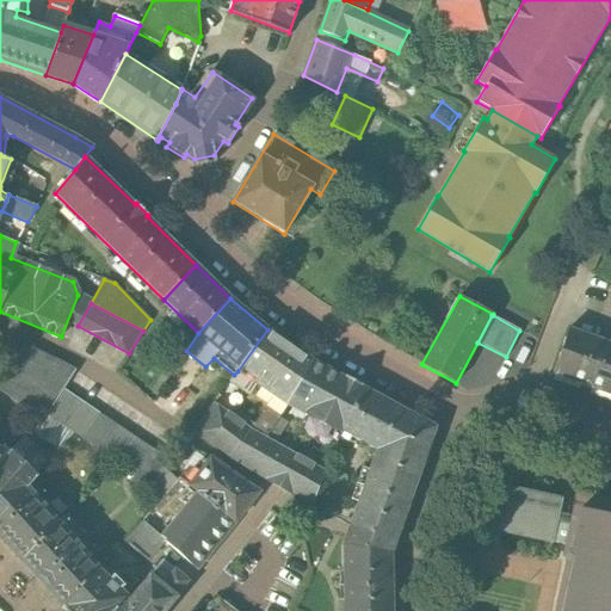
[(610,344),(568,328),(551,374),(610,394),(610,344)]
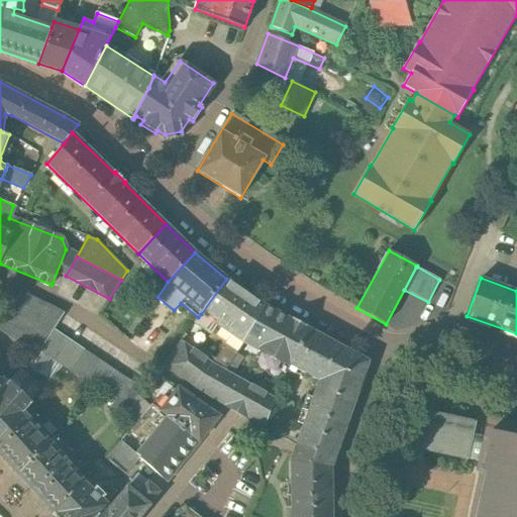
[(265,305),(226,279),(201,314),(198,317),(194,323),(206,332),(213,322),(232,335),(227,342),(238,349),(242,342),(265,305)]
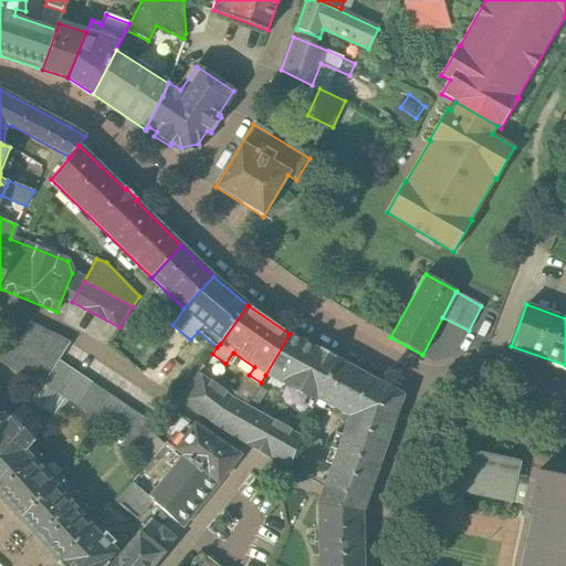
[(70,343),(23,320),(17,332),(4,354),(0,350),(0,362),(34,386),(39,380),(44,384),(59,362),(70,343)]
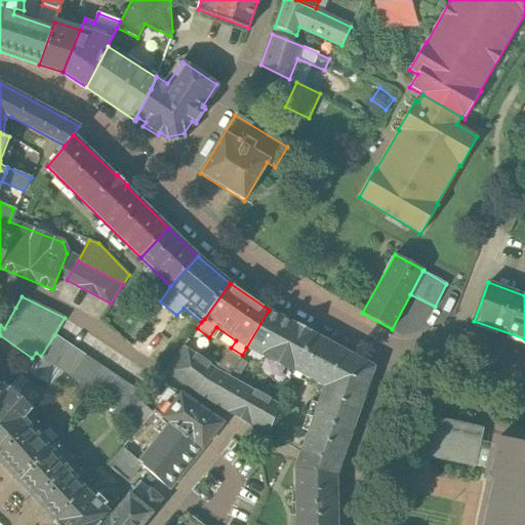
[(15,308),(2,300),(0,304),(0,325),(4,328),(15,308)]
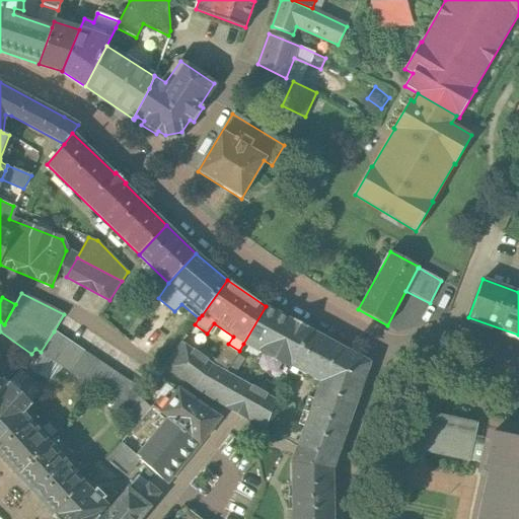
[(293,321),(266,306),(243,344),(289,369),(291,366),(310,330),(305,328),(306,326),(294,320),(293,321)]
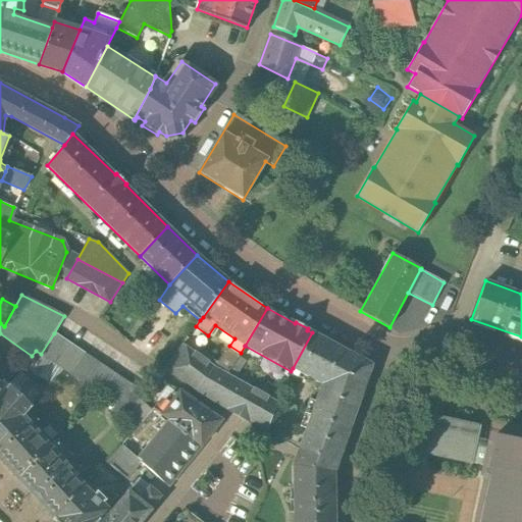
[(372,365),(312,332),(293,368),(321,384),(300,448),(299,451),(338,461),(340,458),(372,365)]
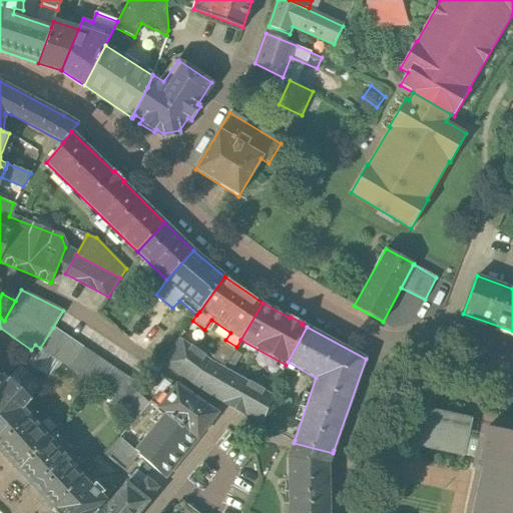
[(64,335),(53,328),(40,348),(51,355),(64,335)]
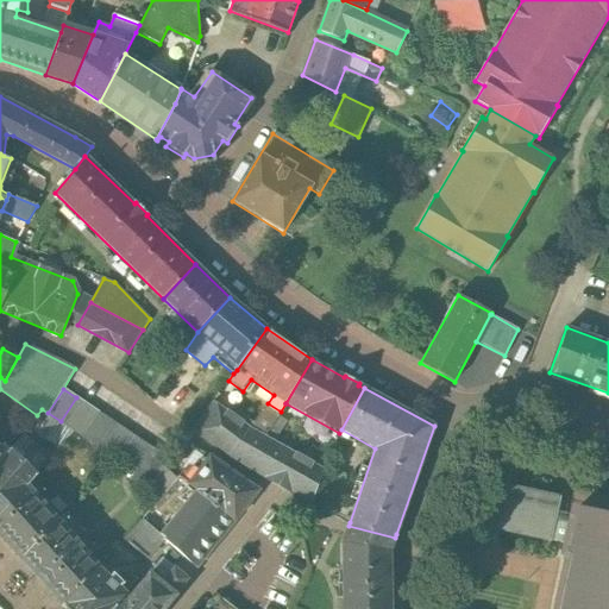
[(76,397),(61,421),(71,429),(88,406),(76,397)]
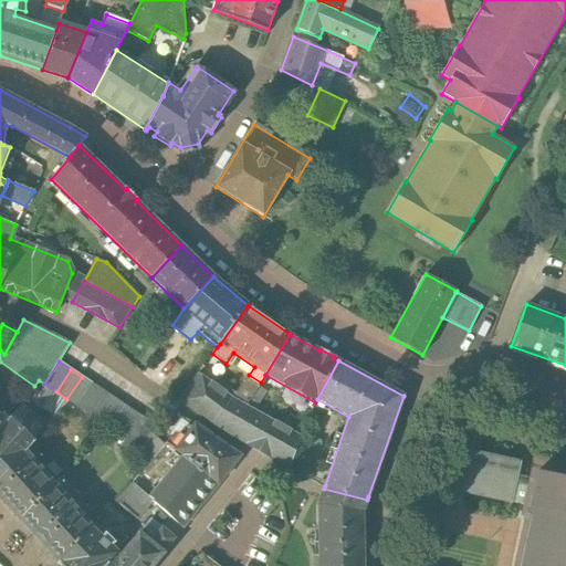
[(301,436),(245,405),(259,386),(247,378),(232,398),(198,373),(180,398),(248,444),(247,446),(270,458),(271,458),(290,468),(301,436)]
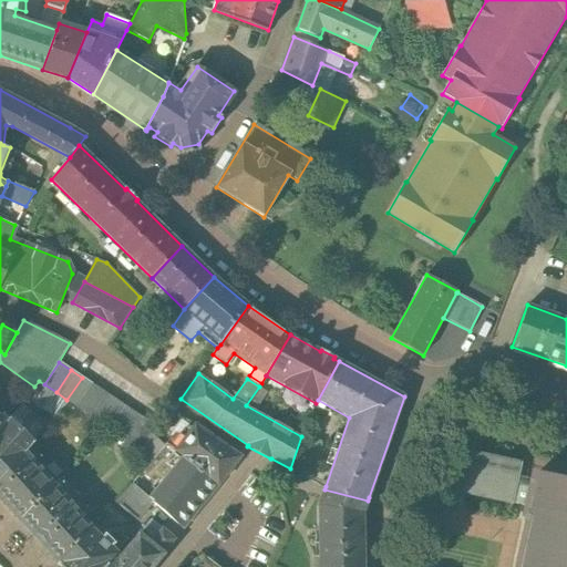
[(82,378),(66,400),(78,406),(92,384),(82,378)]
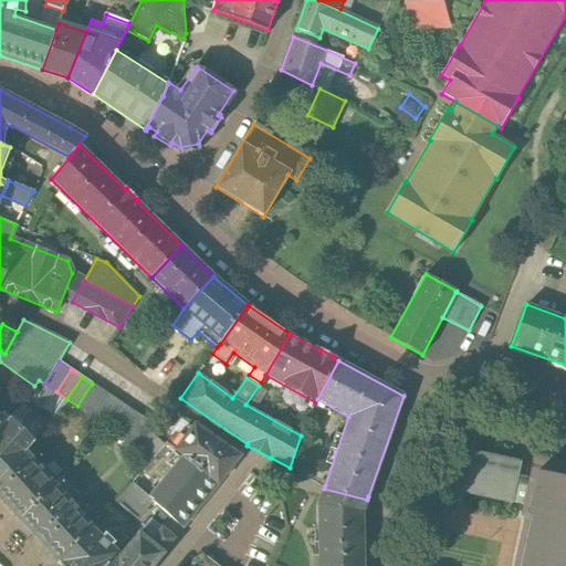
[(92,384),(77,406),(88,413),(104,391),(92,384)]
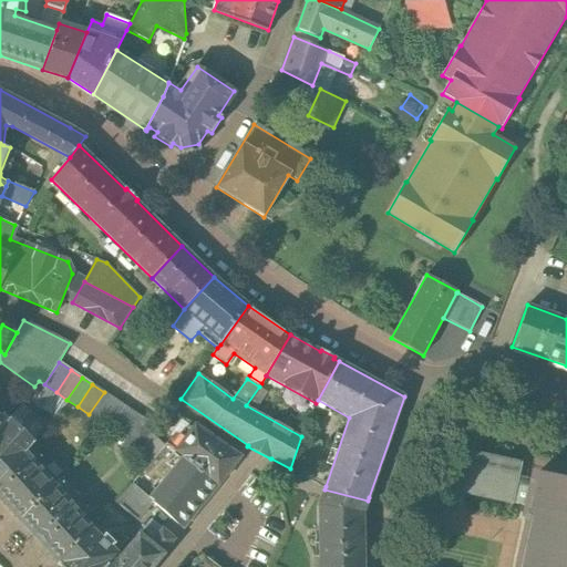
[(142,419),(104,392),(89,414),(126,440),(127,441),(142,419)]
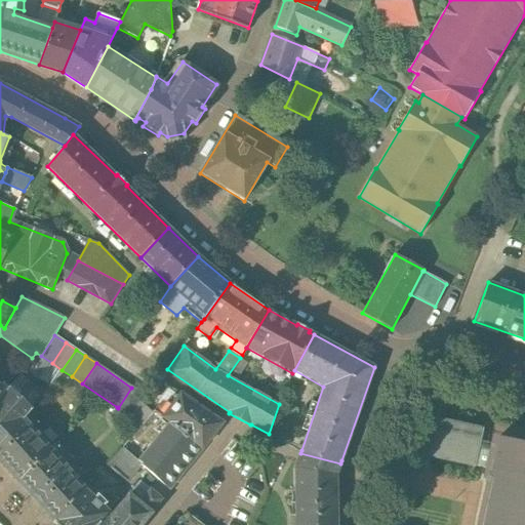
[(5,393),(0,399),(0,443),(23,418),(32,409),(31,408),(43,395),(32,384),(19,397),(9,388),(5,393)]
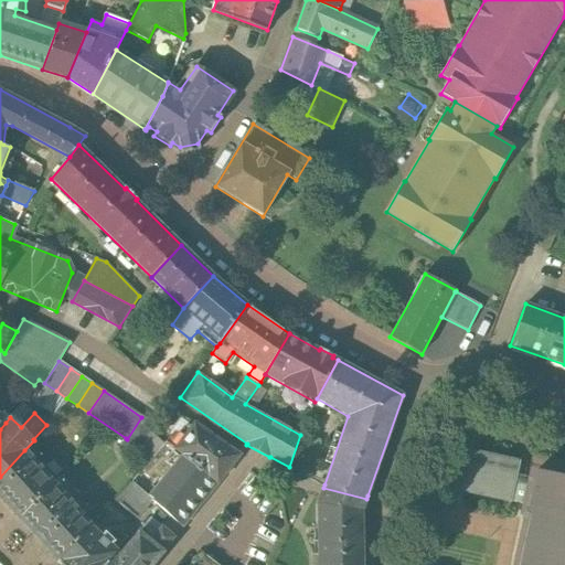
[(141,417),(127,439),(126,438),(123,444),(135,452),(149,432),(153,425),(141,417)]
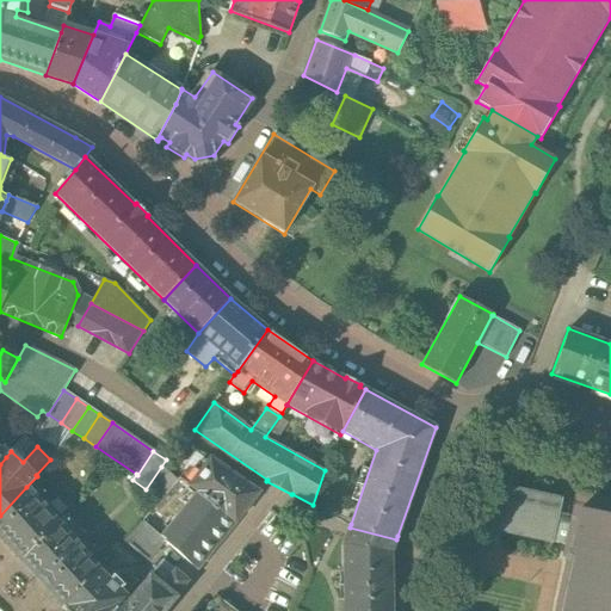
[(259,493),(210,458),(190,486),(197,493),(235,523),(259,493)]
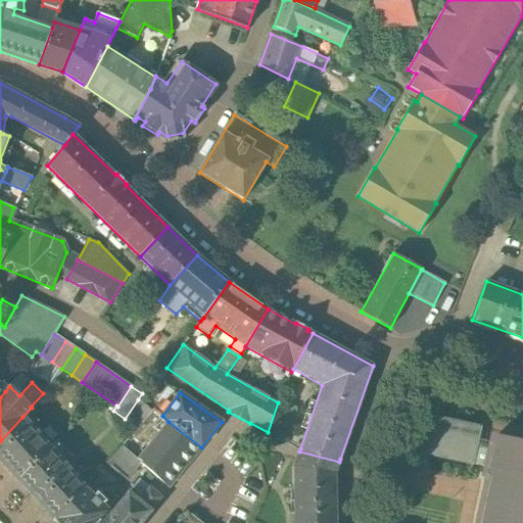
[(138,399),(125,419),(138,429),(152,413),(138,399)]
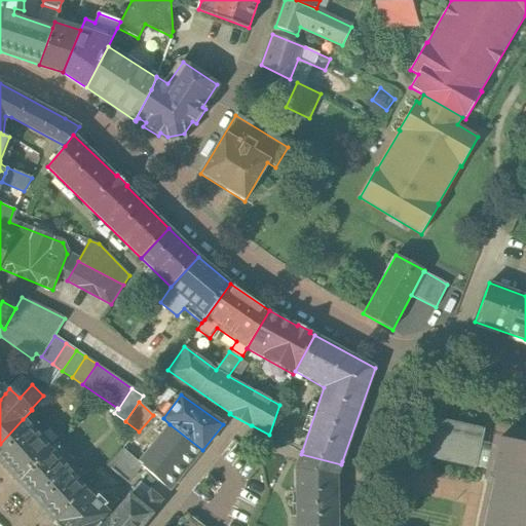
[(484,428),(429,417),(423,449),(478,461),(477,467),(489,470),(493,454),(480,451),(484,428)]
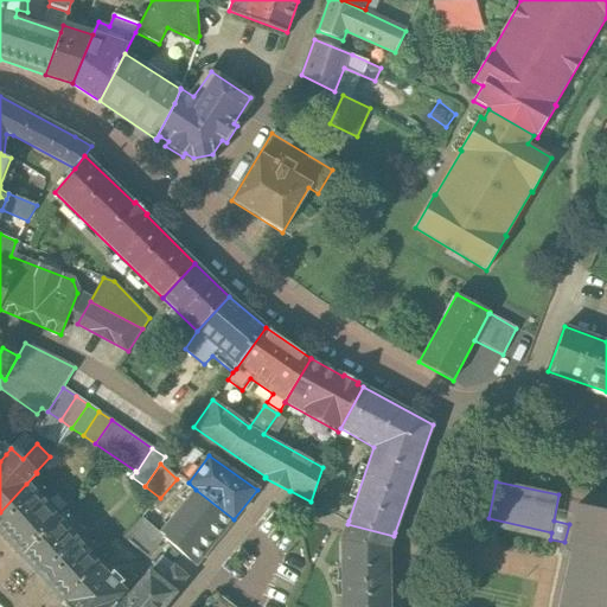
[(56,518),(26,484),(0,512),(0,534),(21,557),(32,545),(56,518)]
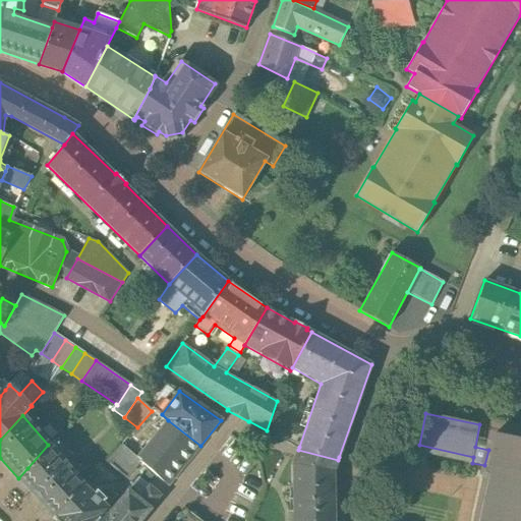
[(168,420),(137,457),(142,460),(141,462),(168,485),(200,446),(168,420)]
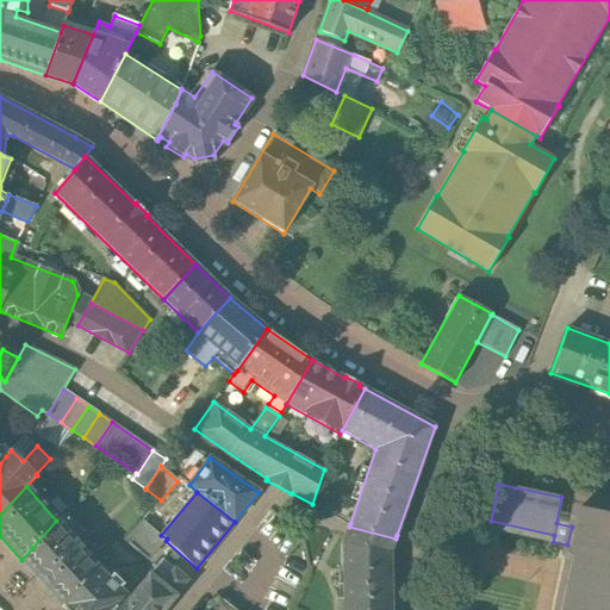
[(609,609),(609,520),(574,512),(572,527),(567,545),(566,554),(570,555),(558,609),(609,609)]
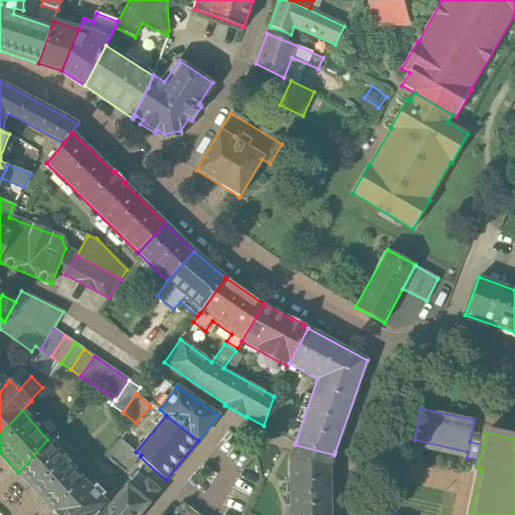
[(83,480),(47,440),(18,473),(52,512),(83,480)]
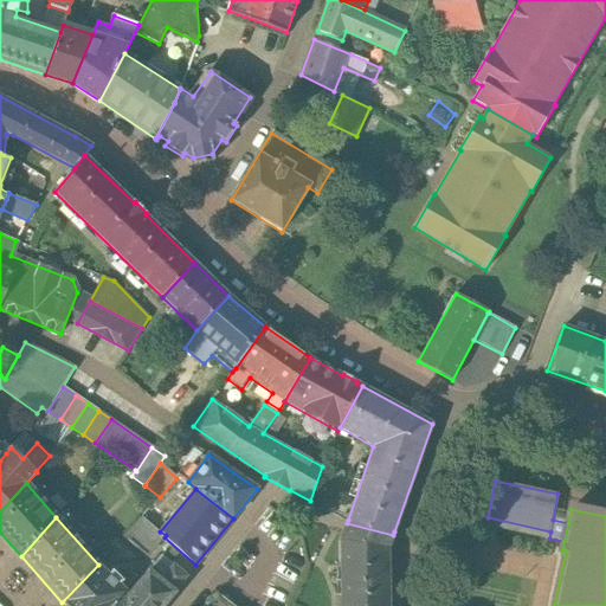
[(160,533),(143,517),(124,537),(147,558),(165,537),(166,535),(160,532),(160,533)]
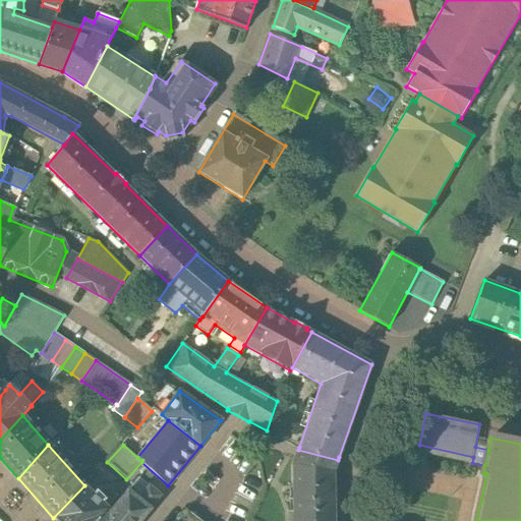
[(338,460),(298,450),(292,465),(293,487),(295,487),(295,511),(293,511),(293,520),(334,520),(334,472),(338,460)]
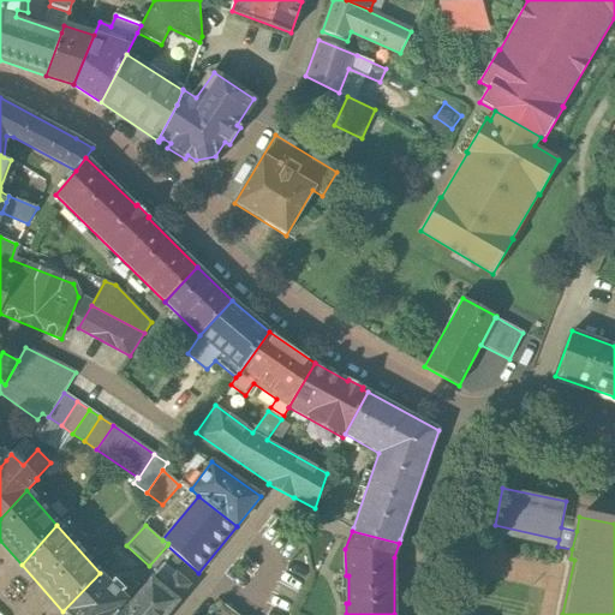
[(135,598),(130,604),(127,602),(115,614),(163,614),(190,585),(165,563),(135,598)]
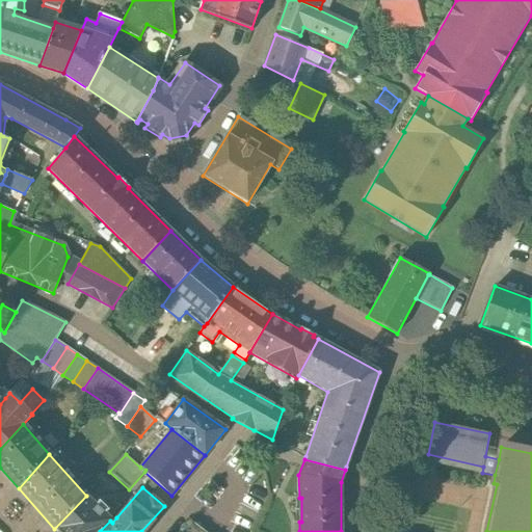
[(99,499),(95,504),(86,496),(54,529),(57,531),(100,531),(110,521),(112,523),(116,517),(113,513),(118,507),(116,505),(112,501),(106,507),(99,499)]
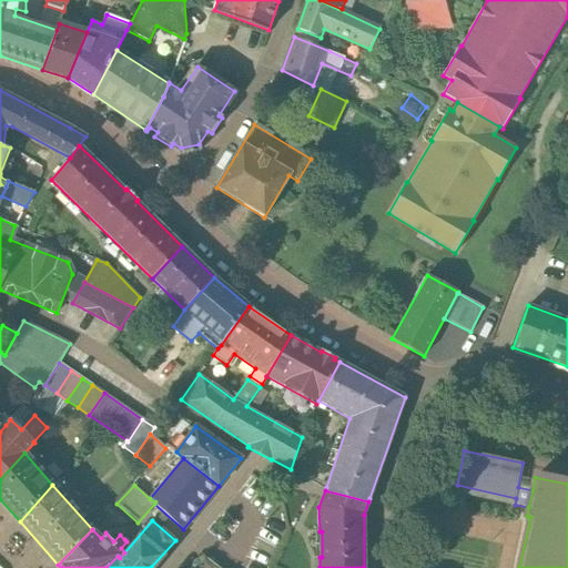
[(219,567),(203,556),(193,567),(219,567)]
